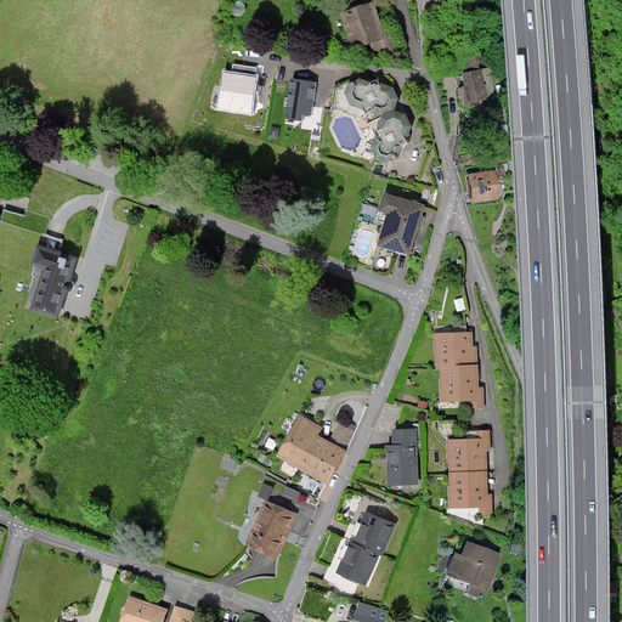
[(378,21),(372,5),(345,13),(356,44),(371,39),(375,51),(388,46),(378,21)]
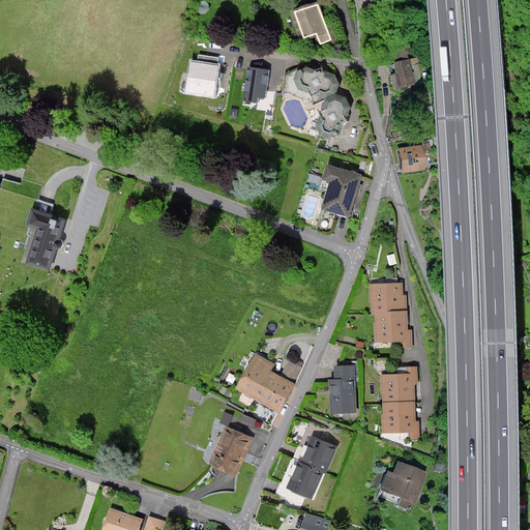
[(408,59),(406,48),(394,51),(396,61),(408,59)]
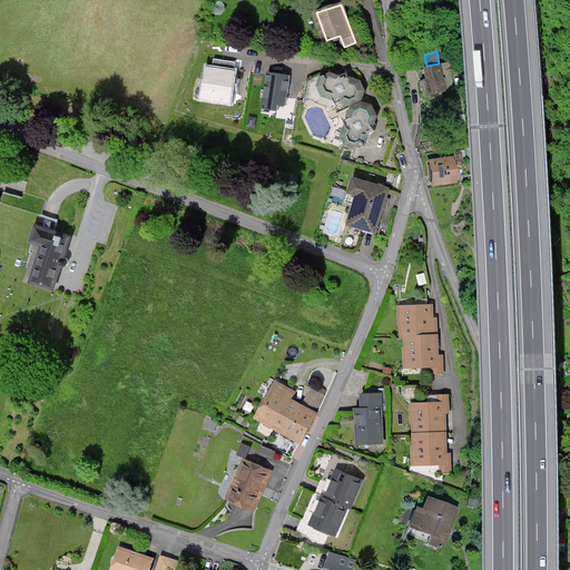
[(212,68),(205,67),(200,99),(229,104),(236,62),(213,59),(212,68)]
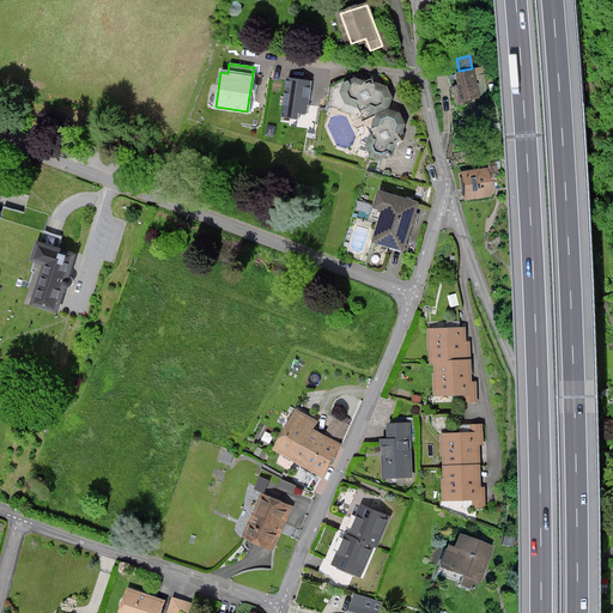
[(481,93),(475,67),(472,68),(459,71),(462,86),(455,87),(460,105),(483,99),(481,93)]
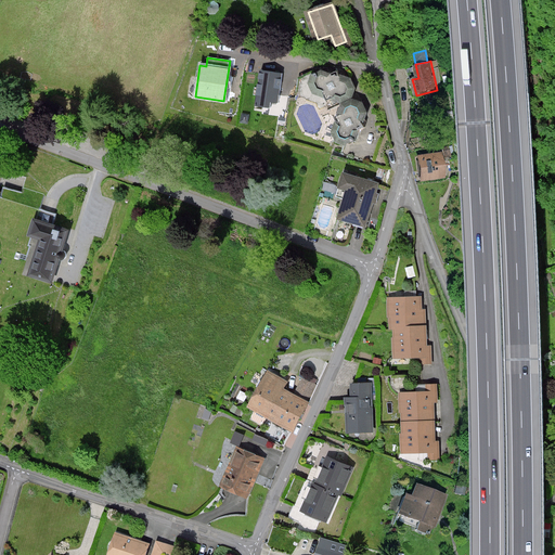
[(363,103),(352,99),(356,89),(351,78),(339,74),(338,74),(336,71),(331,74),(322,69),(311,74),(307,84),(312,93),(322,98),(326,102),(331,101),(340,104),(336,116),(333,117),(335,120),(331,132),(335,141),(334,143),(346,147),(347,145),(356,141),(359,131),(365,128),(363,125),(363,124),(366,113),(363,103)]
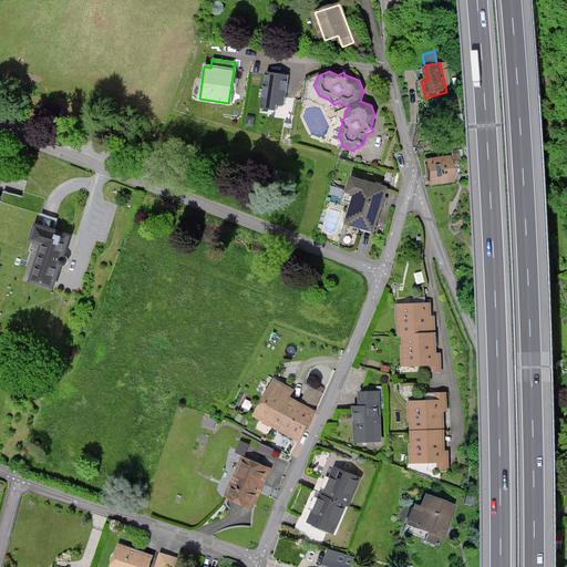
[(287,74),(266,72),(261,107),(275,109),(275,103),(282,104),(287,74)]
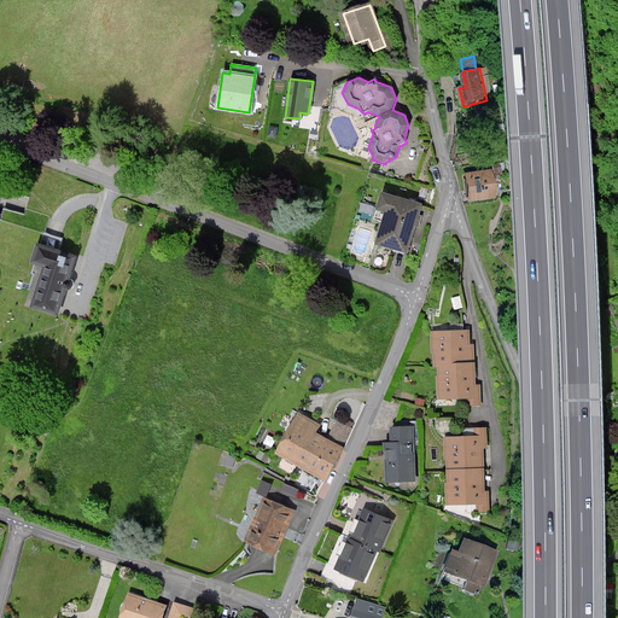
[(490,170),(467,174),(471,200),(494,197),(490,170)]
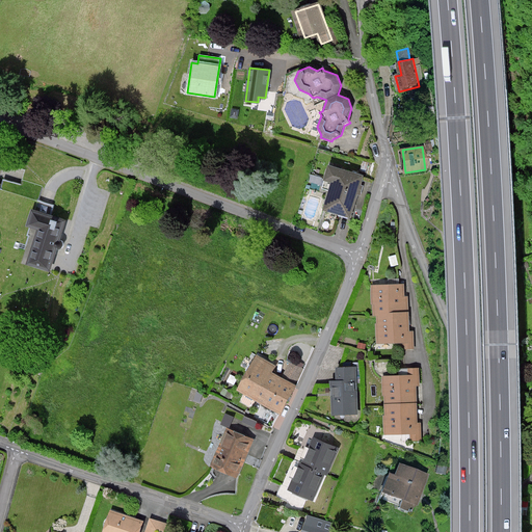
[(323,210),(350,218),(357,194),(361,195),(362,191),(363,186),(360,185),(363,176),(328,166),(324,181),(326,181),(323,189),(328,191),(323,210)]
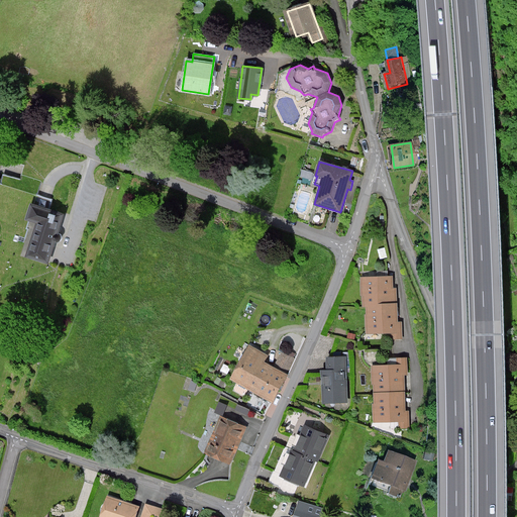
[(0,236),(23,245),(29,229),(27,229),(29,222),(25,220),(30,204),(34,205),(49,209),(53,200),(37,196),(40,182),(22,175),(22,180),(3,175),(1,184),(0,183),(0,236)]
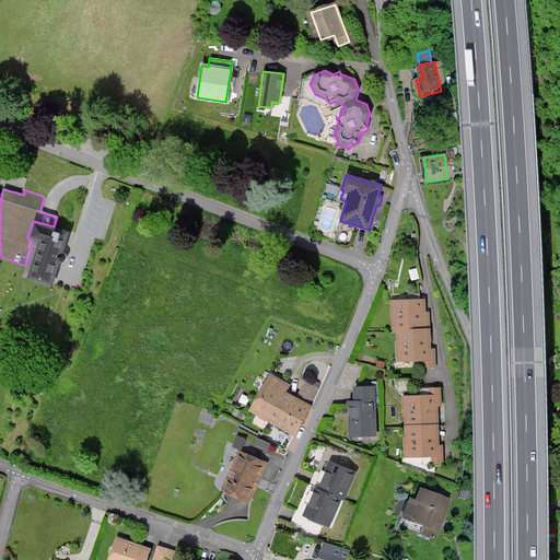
[(62,257),(70,232),(54,226),(37,222),(33,221),(27,238),(32,241),(39,243),(28,279),(54,286),(62,257)]
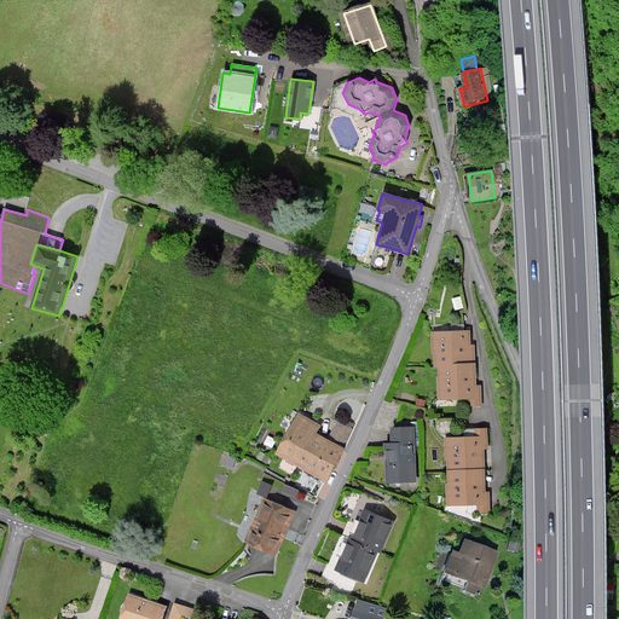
[(469,333),(434,334),(435,368),(438,368),(475,366),(474,346),(470,346),(469,333)]
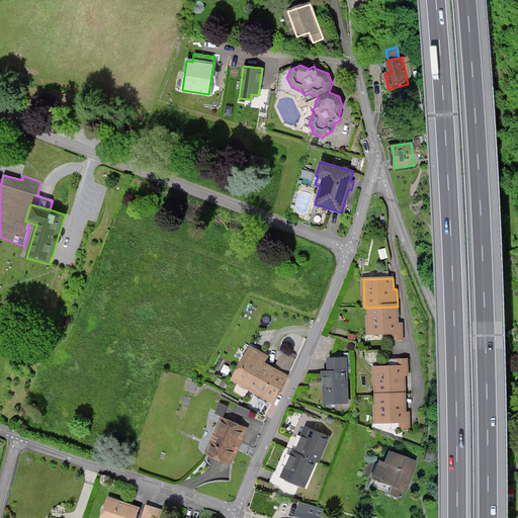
[(398,307),(366,308),(367,334),(394,333),(395,338),(403,338),(402,324),(398,324),(398,307)]
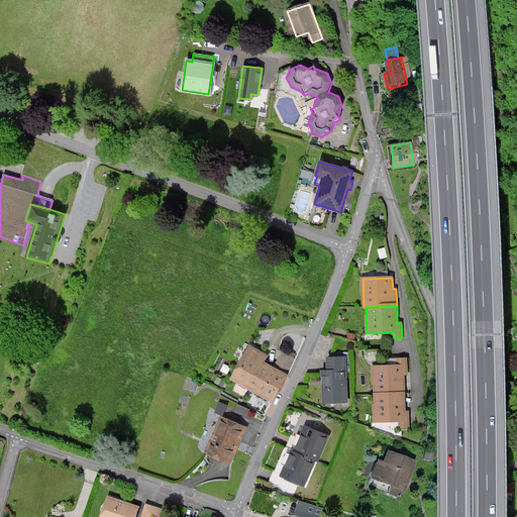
[(249,346),(231,379),(271,400),(285,375),(263,363),(266,355),(249,346)]
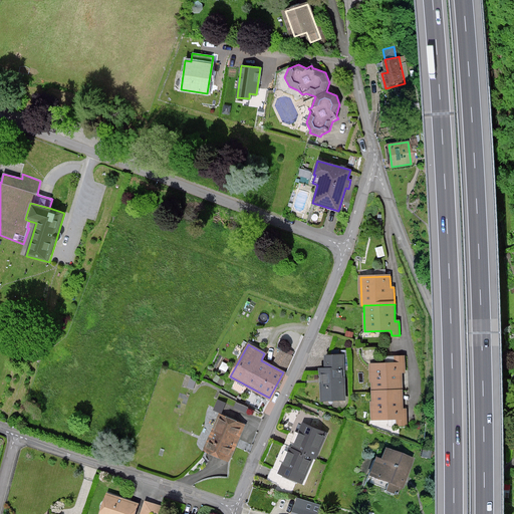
[(274,362),(288,368),(295,354),(281,347),(274,362)]
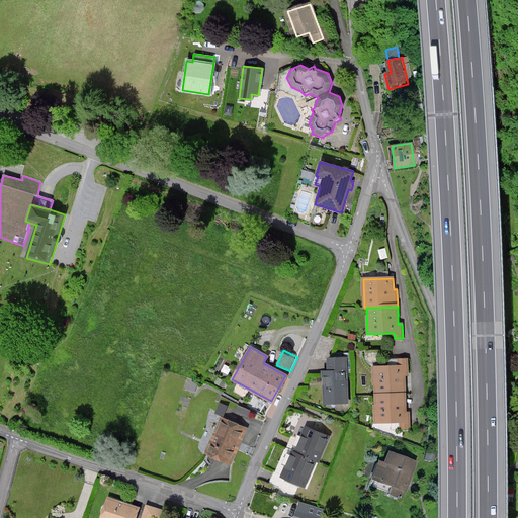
[(337,358),(328,358),(328,371),(323,372),(323,384),(324,404),(348,403),(347,371),(346,357),(337,358)]
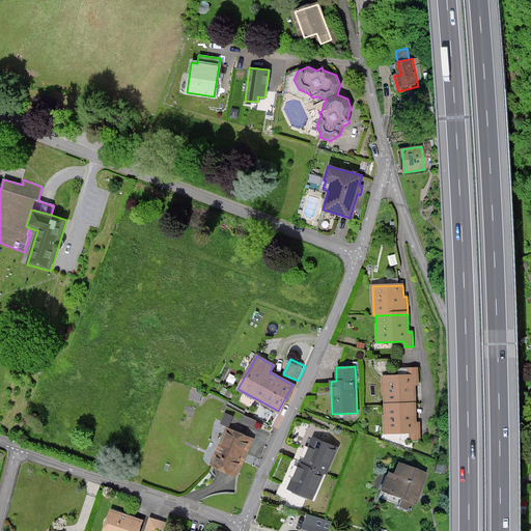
[(385,394),(385,403),(416,402),(415,386),(419,386),(418,367),(409,368),(409,375),(383,376),(383,394),(385,394)]
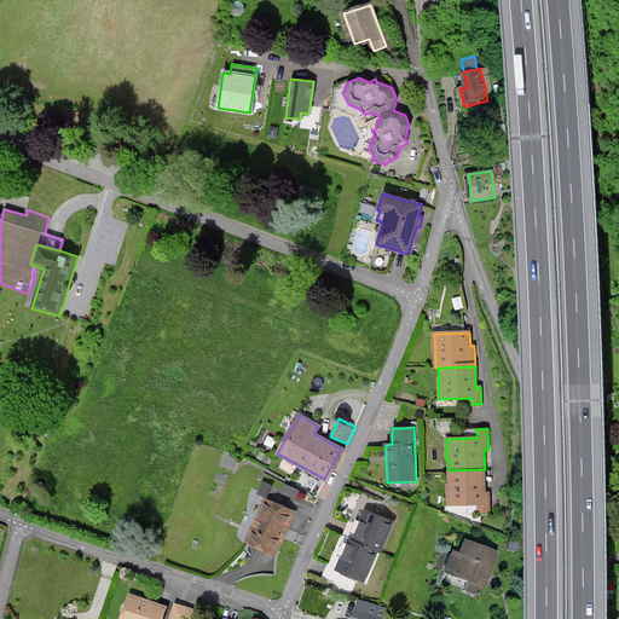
[(485,469),(449,470),(450,482),(446,482),(447,505),(479,504),(479,513),(490,513),(490,492),(484,492),(485,469)]
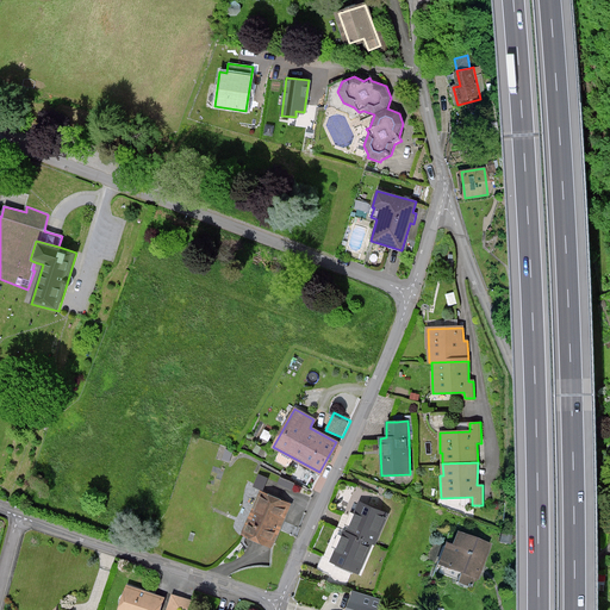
[(251,489),(235,530),(271,545),(287,503),(251,489)]
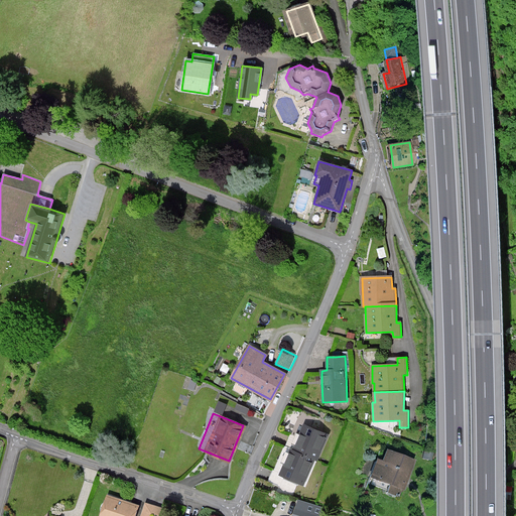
[(294,450),(314,460),(316,461),(328,434),(320,431),(304,425),(294,450)]
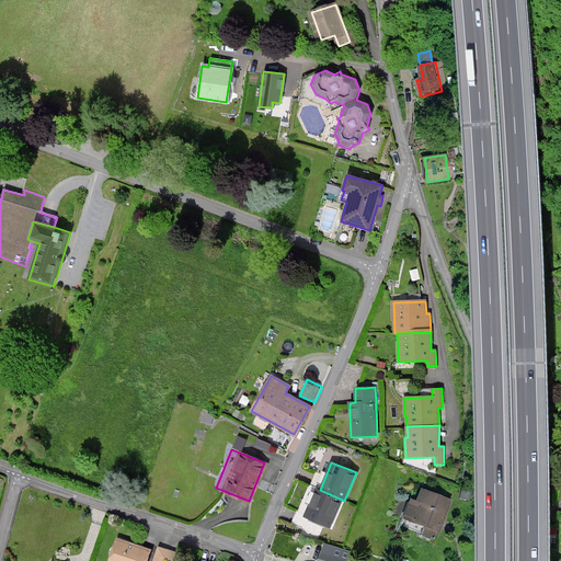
[(317,489),(305,517),(330,527),(342,500),(320,490),(317,489)]
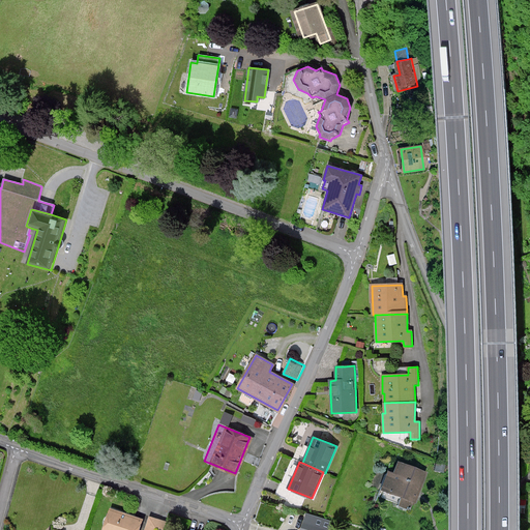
[(400,463),(395,474),(391,473),(389,472),(383,489),(403,496),(400,504),(412,509),(416,499),(425,472),(400,463)]
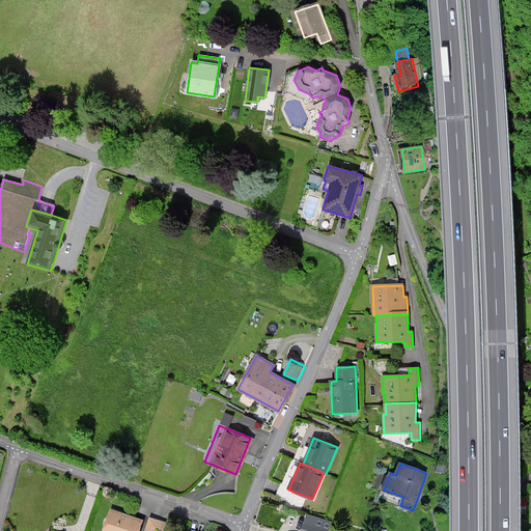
[(110,510),(103,530),(139,530),(142,521),(110,510)]
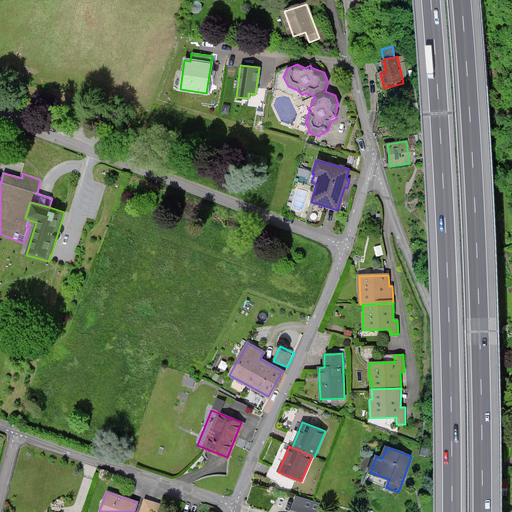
[(153,511),(157,499),(145,495),(139,511),(153,511)]
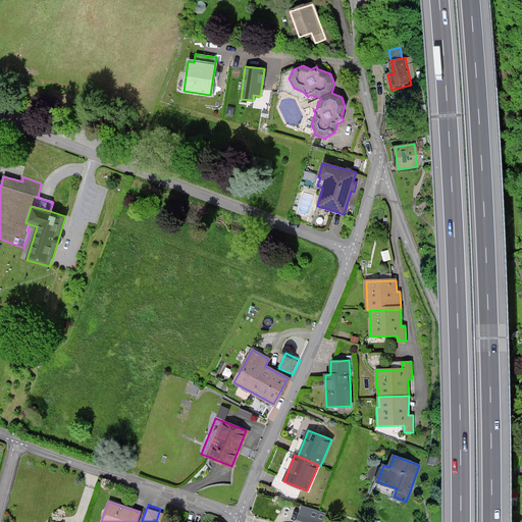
[(326,521),(329,514),(302,506),(296,521),(326,521)]
